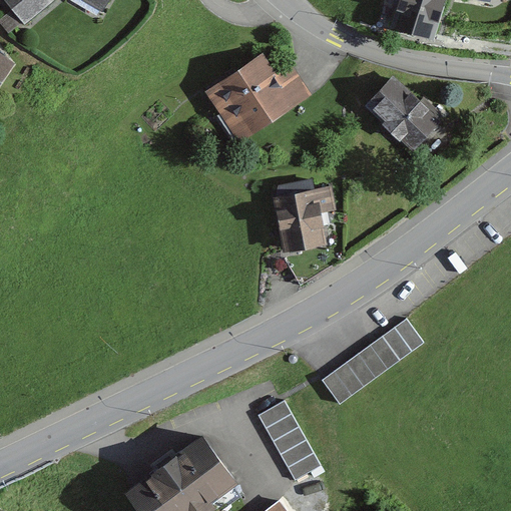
[(5,0),(27,26),(60,0),(63,0),(102,20),(110,0),(5,0)]
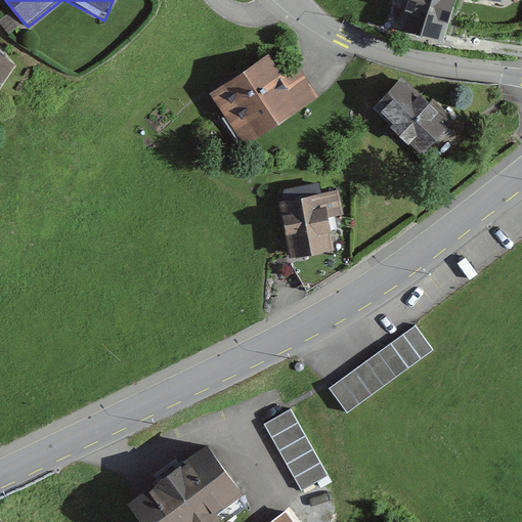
[(406,0),(399,29),(444,42),(457,0),(406,0)]
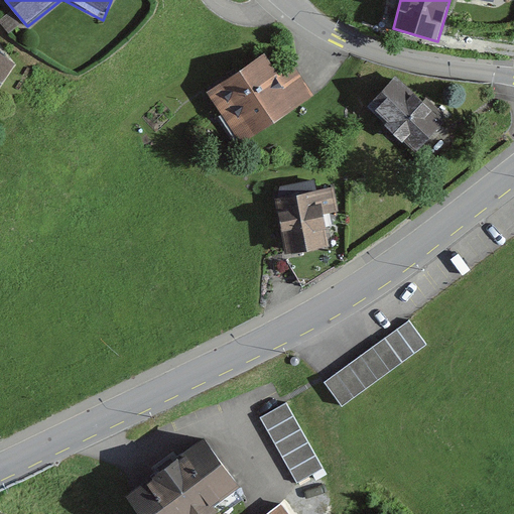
[(0,85),(15,58),(0,47),(0,85)]
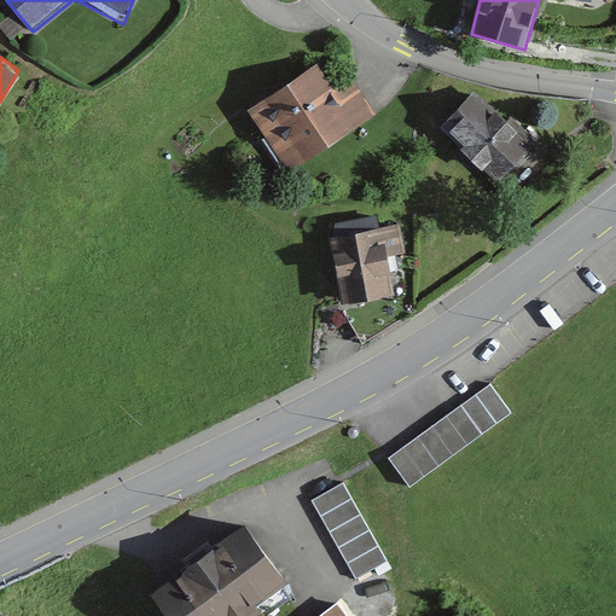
[(313,63),(242,115),(289,179),(376,115),(352,81),(335,93),(313,63)]
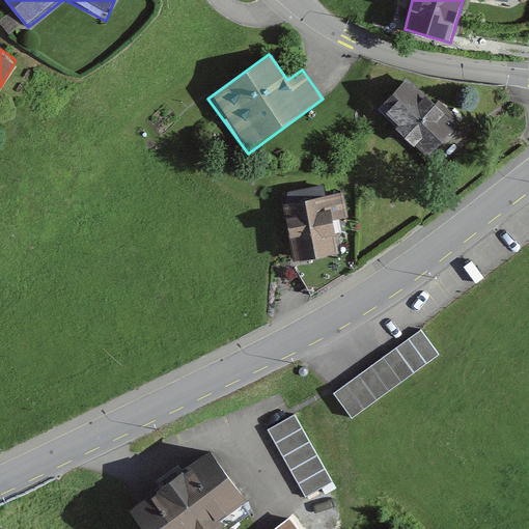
[(456,126),(406,79),(378,109),(428,156),(456,126)]
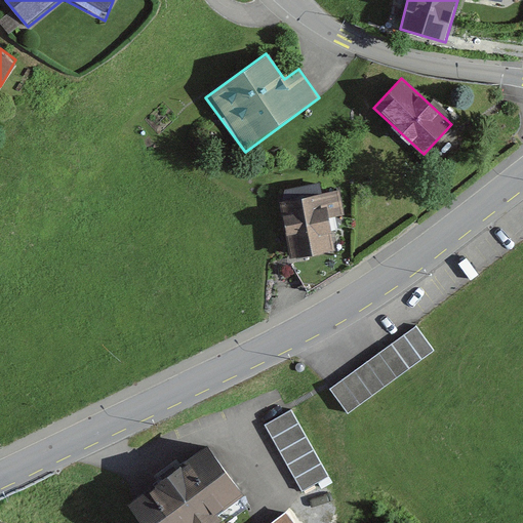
[(339,190),(278,201),(289,262),(336,252),(329,217),(345,214),(339,190)]
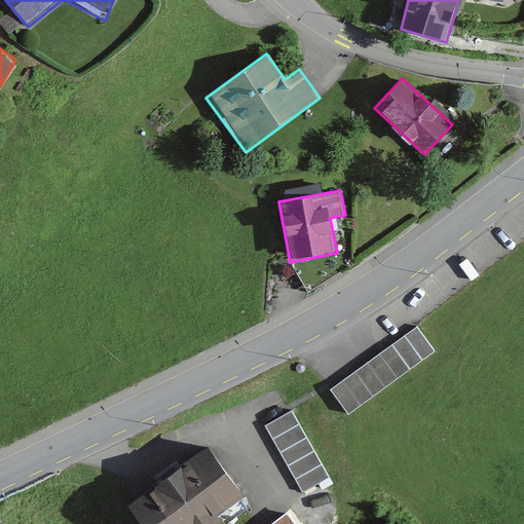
[(418,324),(397,340),(416,366),(438,349),(418,324)]
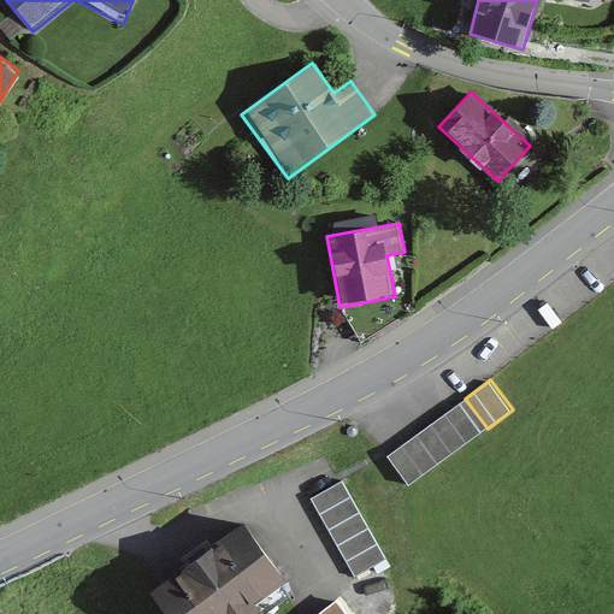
[(464,397),(388,454),(411,485),(486,429),(464,397)]
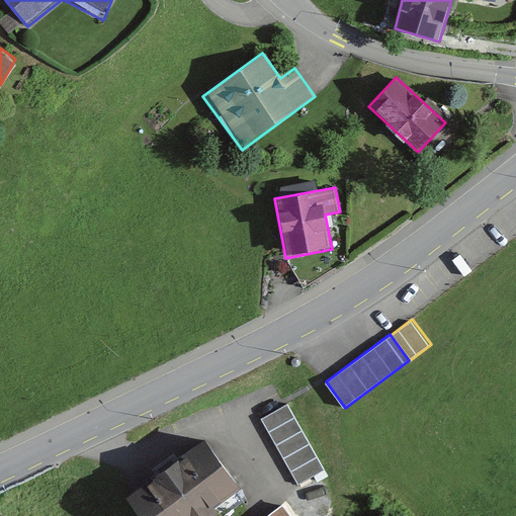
[(286,404),(259,419),(296,486),(325,469),(286,404)]
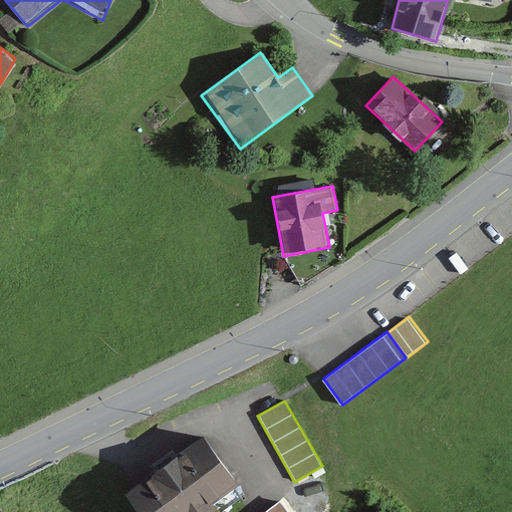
[(203,437),(128,493),(142,511),(199,511),(238,484),(203,437)]
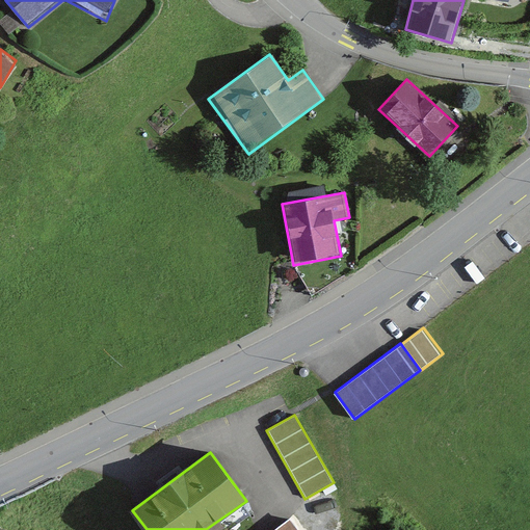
[(297,529),(289,519),(273,529),(297,529)]
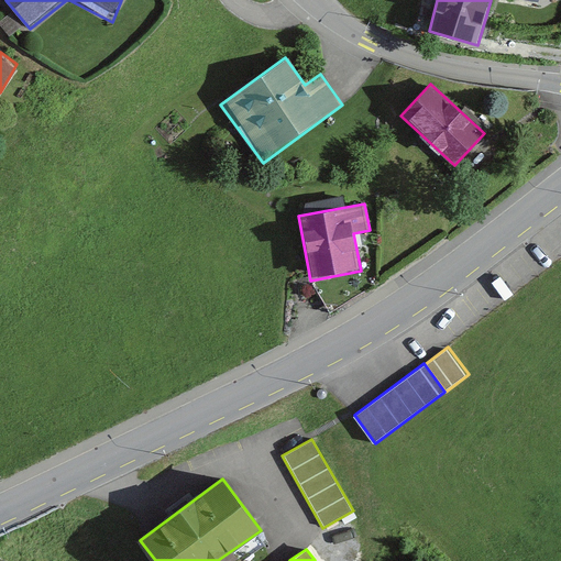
All buildings are outlined.
